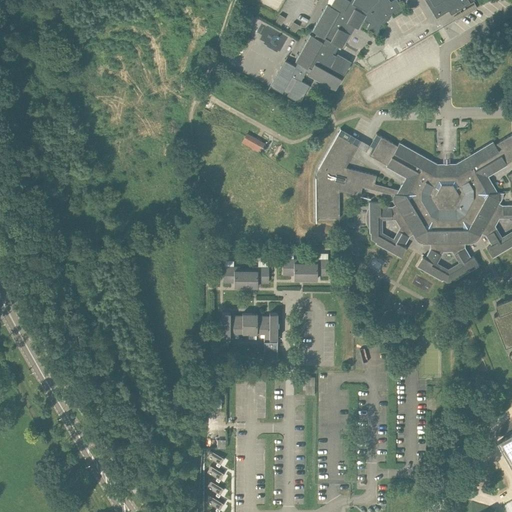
[(424,0),(436,18),(448,10),(451,15),(475,0),(474,0),(333,0),(330,6),(327,4),(312,31),(316,33),(314,37),(310,34),(295,61),(297,63),(295,66),(285,60),(285,59),(270,86),(282,93),(283,91),(288,94),(287,96),(299,103),(309,85),(301,81),(303,78),(306,72),(309,73),(308,76),(335,91),(351,61),(337,54),(336,56),(332,54),(337,45),(342,48),(350,34),(348,33),(350,30),(352,26),(358,29),(364,20),(369,23),(366,29),(375,34),(384,19),(386,16),(401,7),(397,0),(392,0),(390,1),(389,0),(424,0)]
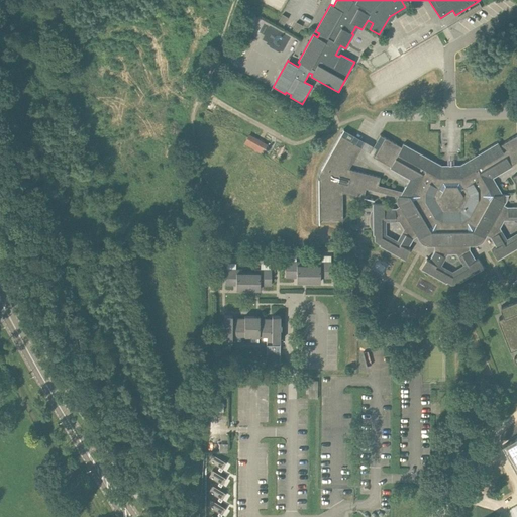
[(477,10),(484,6),(481,1),(474,4),(477,10)]
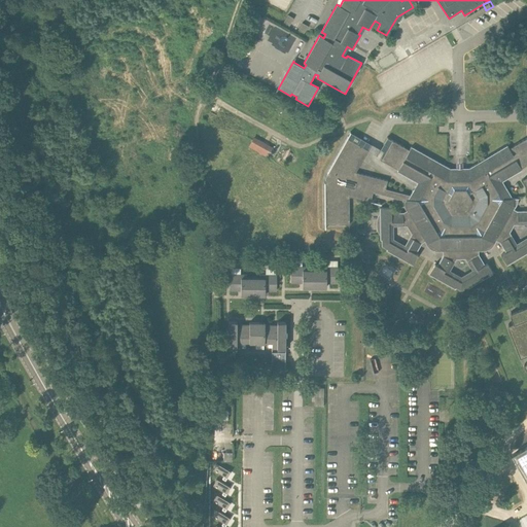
[(283,23),(289,26),(293,19),(287,15),(283,23)]
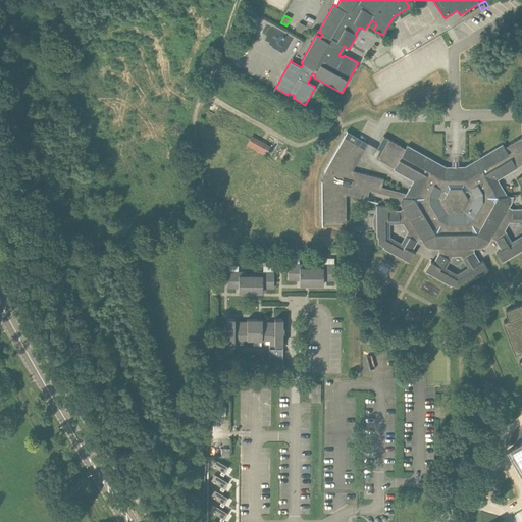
[(295,31),(301,34),(305,25),(299,22),(295,31)]
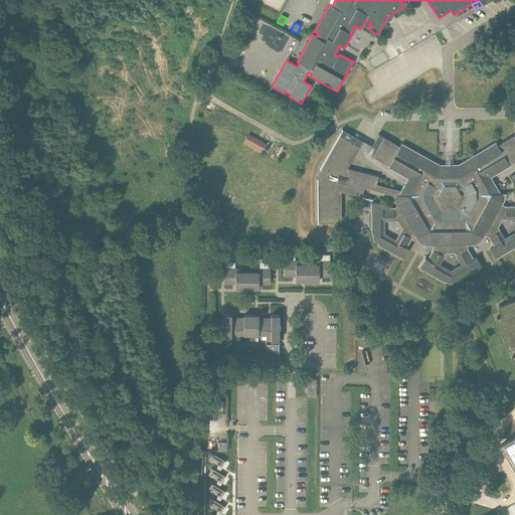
[(501,194),(491,177),(510,166),(509,164),(514,160),(514,134),(514,135),(498,145),(496,142),(459,164),(449,164),(440,165),(401,143),(400,147),(382,137),(371,156),(389,166),(388,168),(407,179),(400,191),(376,184),(378,177),(347,168),(359,147),(339,136),(320,169),(320,170),(320,171),(319,173),(318,174),(318,175),(318,176),(318,177),(318,179),(318,219),(328,219),(328,217),(330,217),(331,219),(341,218),(341,191),(361,197),(364,188),(368,188),(396,195),(396,202),(398,205),(393,208),(382,208),(382,203),(371,203),(371,234),(373,234),(373,240),(378,243),(377,245),(403,260),(408,249),(406,248),(411,238),(416,235),(417,238),(423,241),(430,244),(433,244),(433,249),(427,260),(424,259),(419,269),(445,283),(446,282),(451,285),(456,282),(457,283),(482,268),(476,258),(474,259),(468,249),(468,244),(471,244),(477,240),(483,237),(484,234),(489,237),(494,246),(490,249),(495,260),(514,247),(514,172),(511,175),(514,182),(514,205),(506,206),(501,204),(503,201),(503,194),(501,194)]
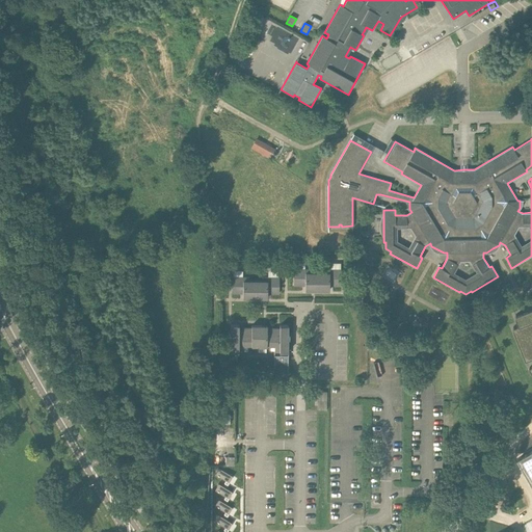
[(250,149),(269,159),(270,158),(274,150),(256,139),(255,141),(250,149)]
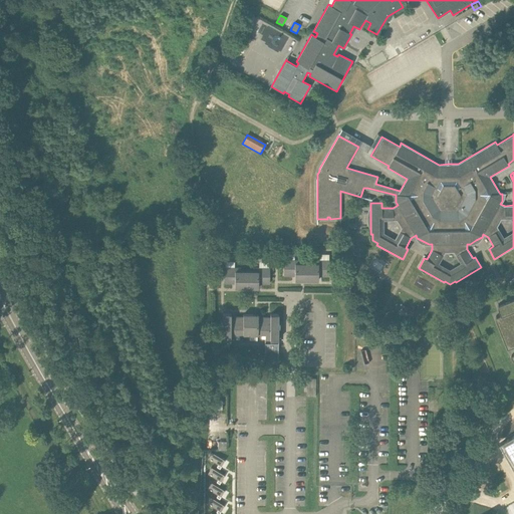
[(313,264),(300,264),(300,260),(284,260),(284,276),(295,276),(295,280),(318,280),(318,276),(329,276),(330,260),(313,260),(313,264)]
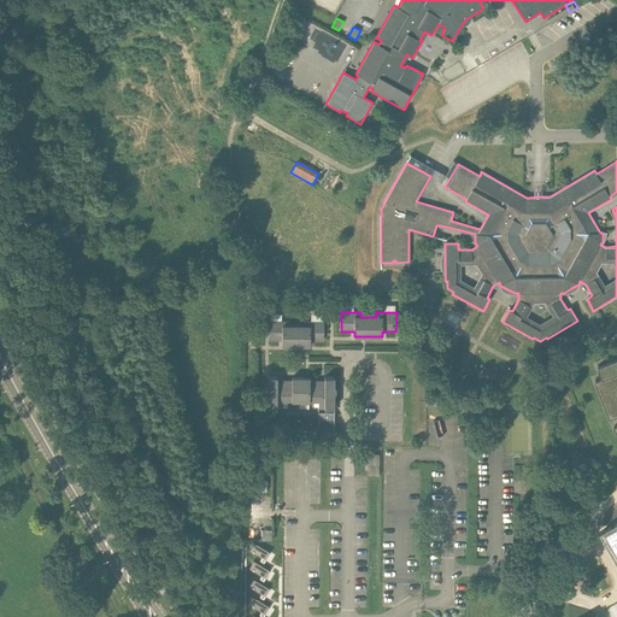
[(304,325),(289,325),(289,322),(269,322),(269,340),(282,340),(282,346),(311,346),(311,340),(324,340),(324,322),(304,322),(304,325)]
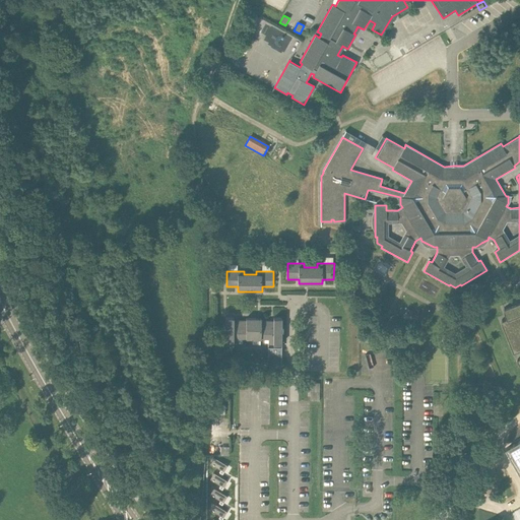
[(360,301),(369,300),(368,287),(359,288),(360,301)]
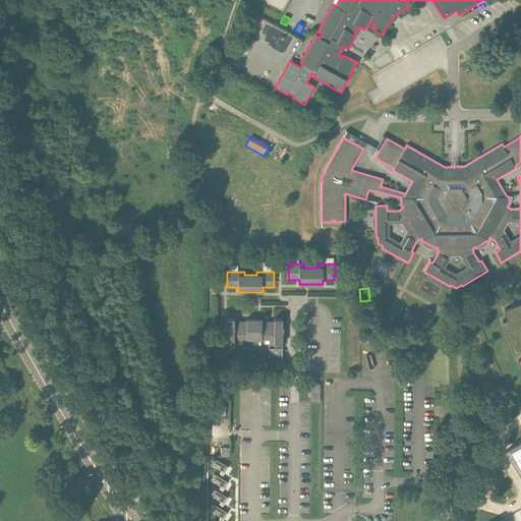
[(520,302),(505,309),(509,317),(503,321),(515,353),(520,350),(520,357),(519,359),(520,363),(520,302)]
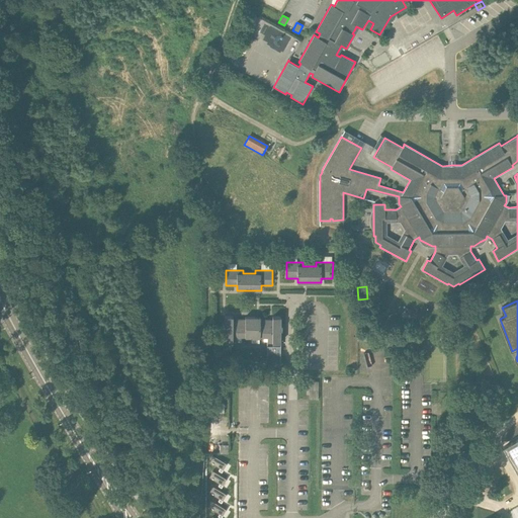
[(245,320),(233,320),(233,317),(226,317),(226,325),(224,325),(224,334),(226,334),(225,343),(233,343),(233,342),(238,342),(238,334),(245,335),(245,337),(260,337),(260,335),(268,335),(267,343),(280,343),(280,330),(281,330),(281,325),(280,325),(280,317),(272,317),(272,320),(260,320),(260,317),(245,317),(245,320)]
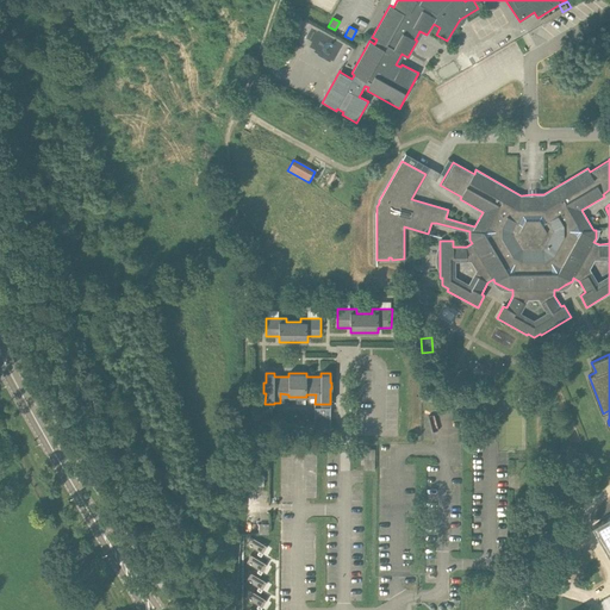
[(315,431),(330,430),(330,408),(315,408),(315,431)]
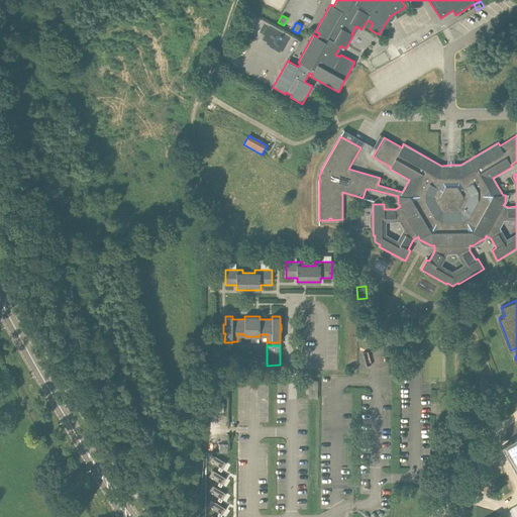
[(317,399),(317,381),(309,381),(309,399),(317,399)]
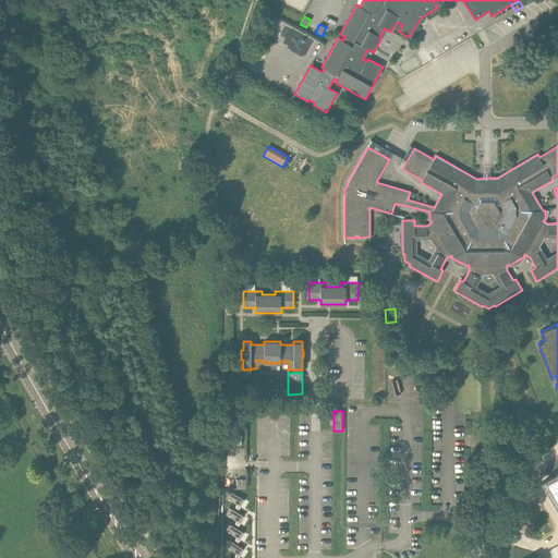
[(557,557),(557,474),(544,482),(557,506),(557,557)]
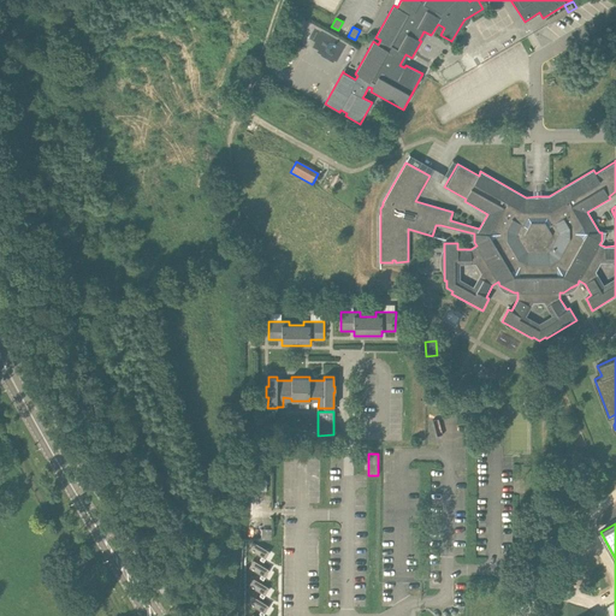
[(253,543),(249,550),(261,557),(265,560),(268,552),(253,543)]
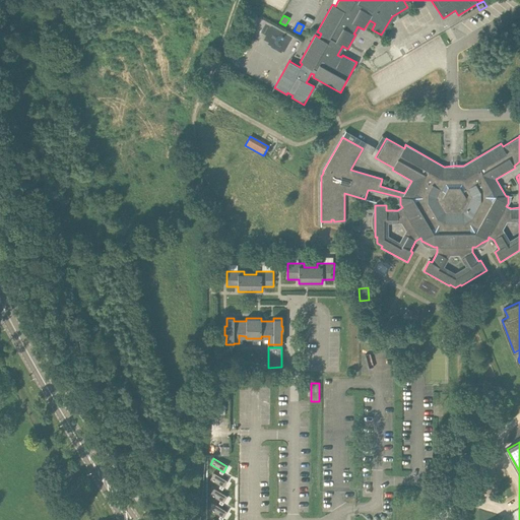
[(213,473),(209,479),(220,485),(223,488),(226,481),(213,473)]
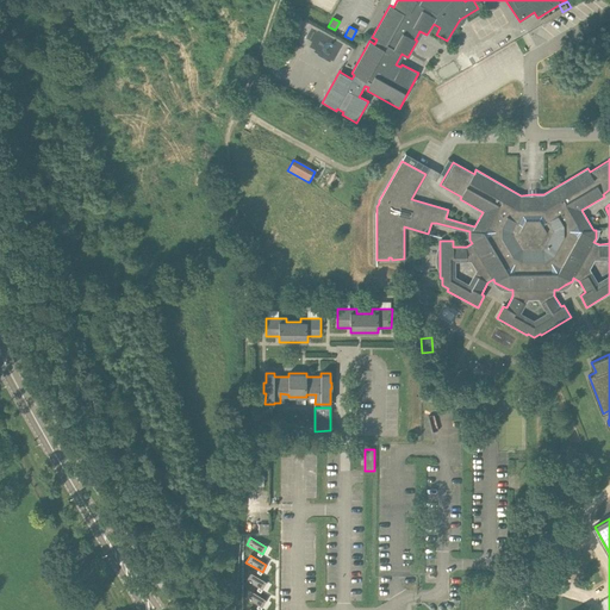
[(250,573),(246,580),(259,587),(262,590),(266,582),(250,573)]
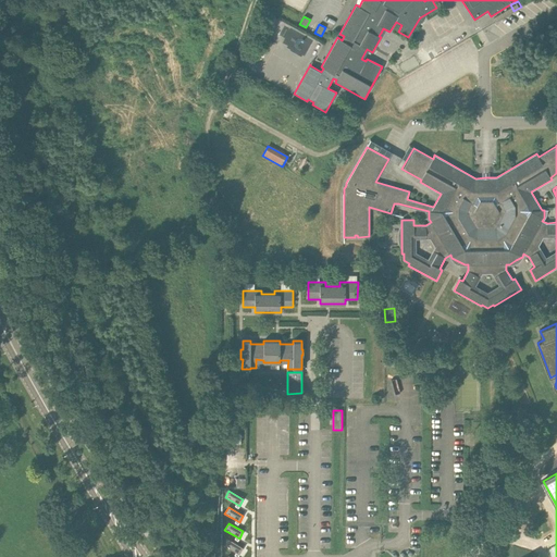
[(243,547),(229,540),(224,546),(236,553),(239,555),(243,547)]
